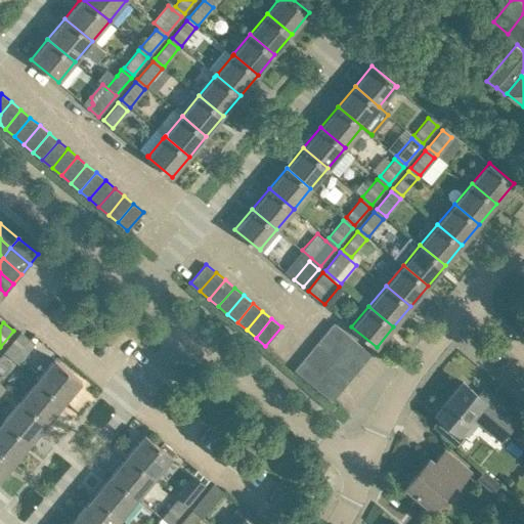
[(344,348),(352,338),(334,322),(325,332),(344,348)]
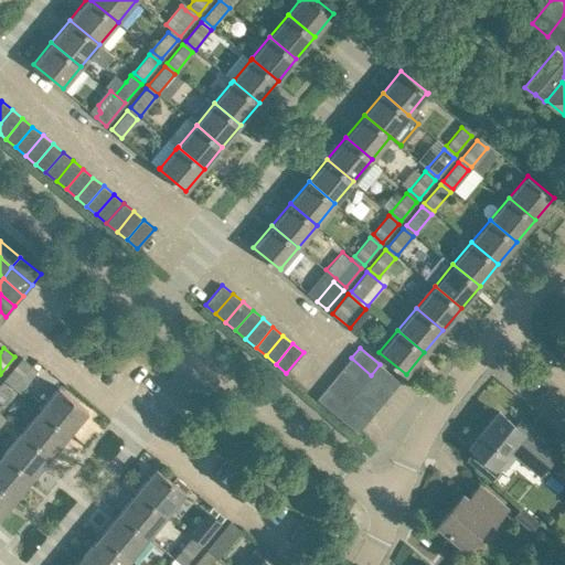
[(38,371),(32,365),(22,358),(4,379),(19,392),(38,371)]
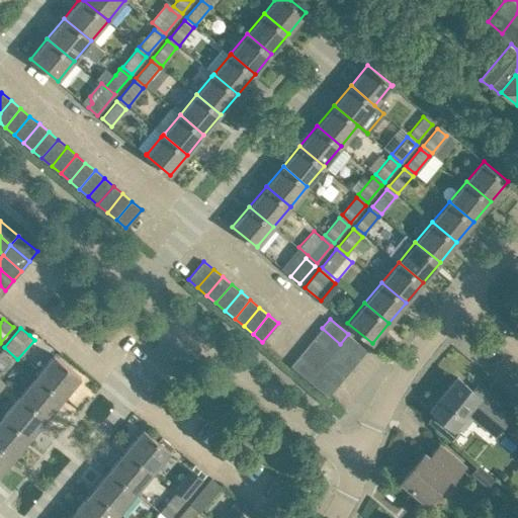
[(333,353),(340,344),(322,328),(314,337),(333,353)]
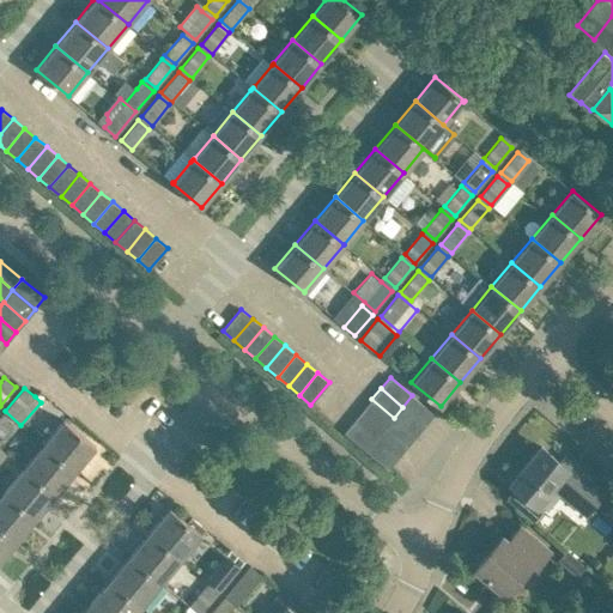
[(425,425),(434,414),(435,414),(412,395),(402,407),(425,425)]
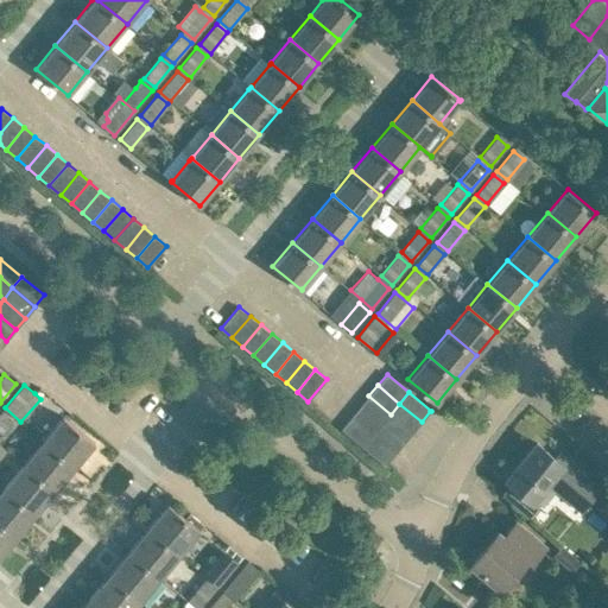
[(381,425),(391,415),(368,396),(360,406),(381,425)]
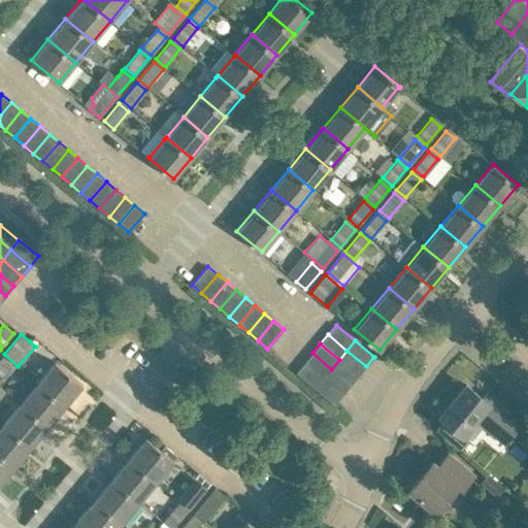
[(358,375),(366,366),(347,351),(339,360),(358,375)]
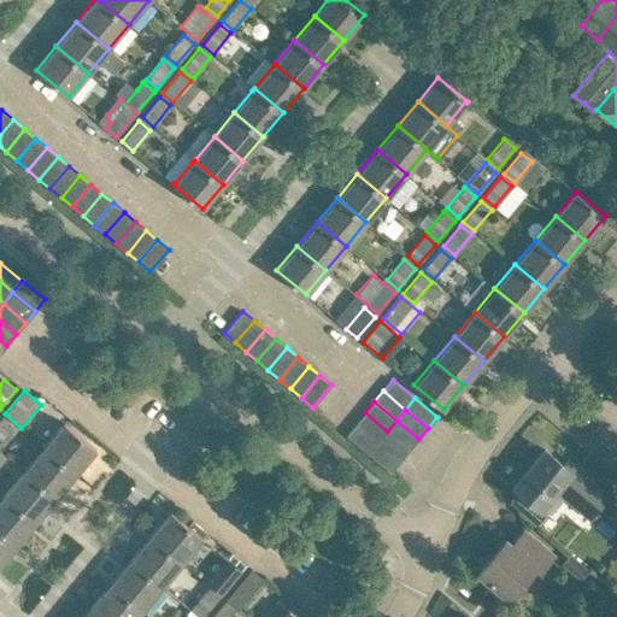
[(377,442),(387,432),(365,412),(356,424),(377,442)]
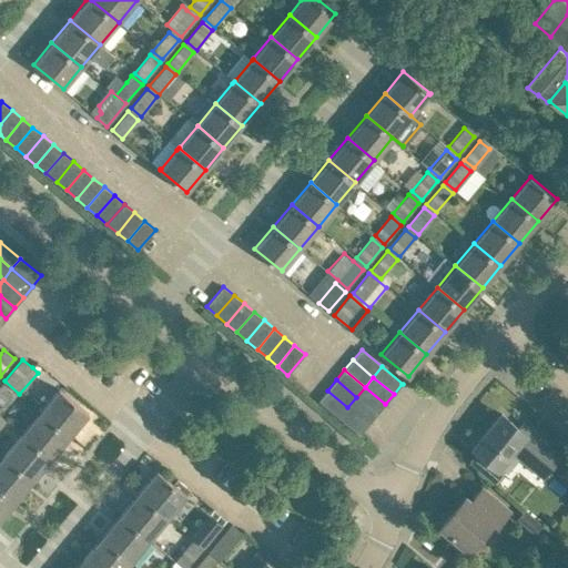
[(0,406),(11,393),(1,384),(0,385),(0,406)]
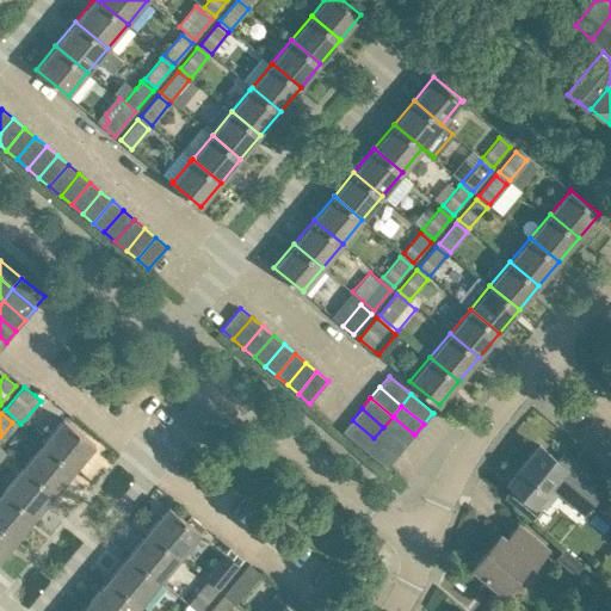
[(405,445),(414,434),(393,417),(383,427),(405,445)]
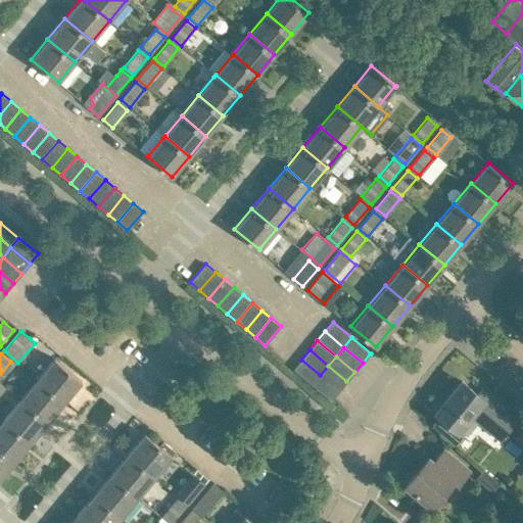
[(37,378),(64,401),(82,380),(54,358),(37,378)]
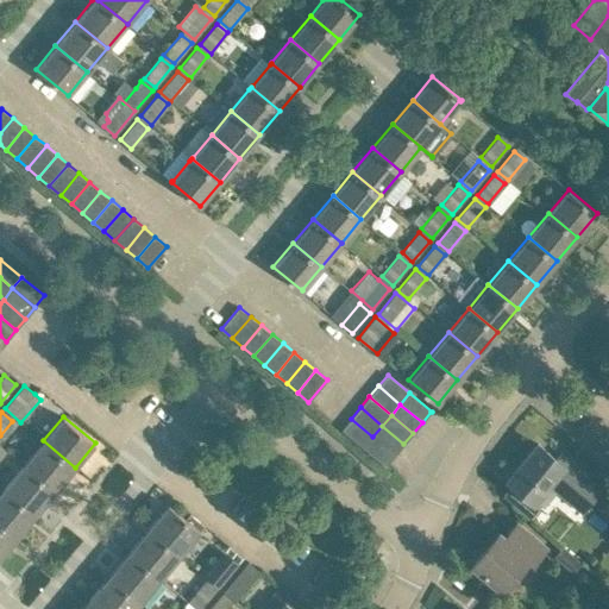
[(364,447),(372,437),(351,419),(341,429),(364,447)]
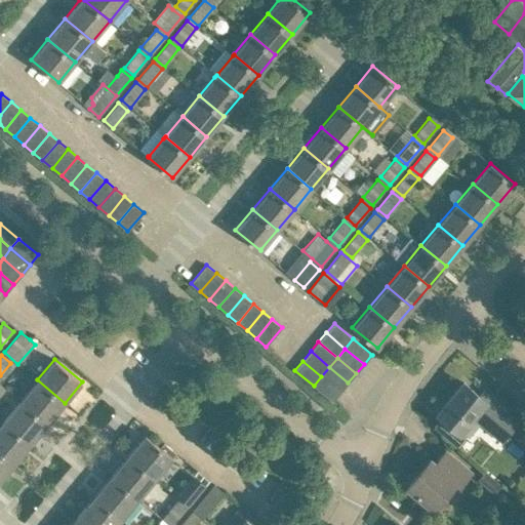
[(340,392),(348,382),(329,367),(321,376),(340,392)]
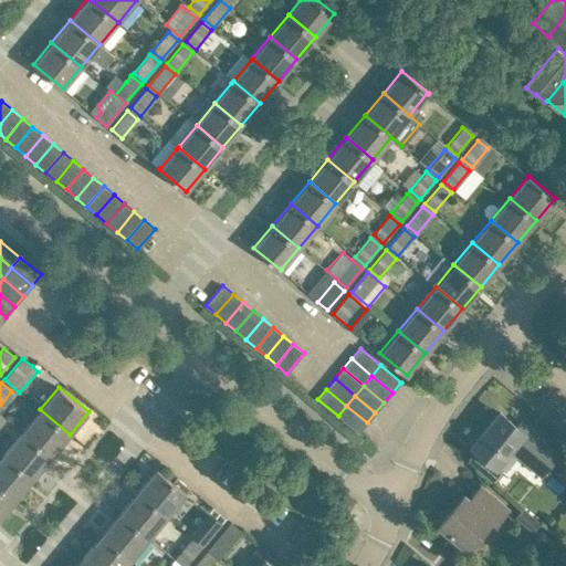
[(358,433),(367,422),(346,406),(338,416),(358,433)]
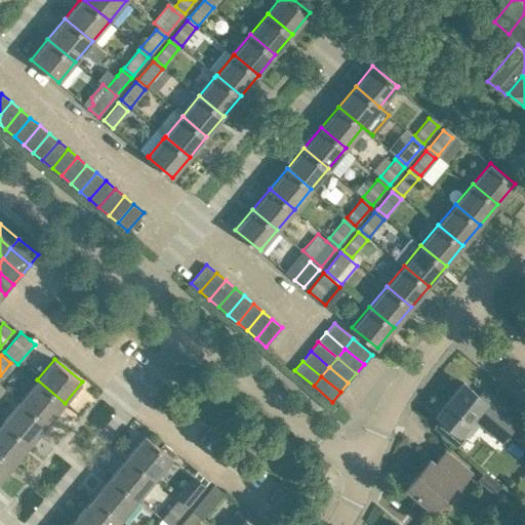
[(47,423),(65,403),(37,379),(19,400),(47,423)]
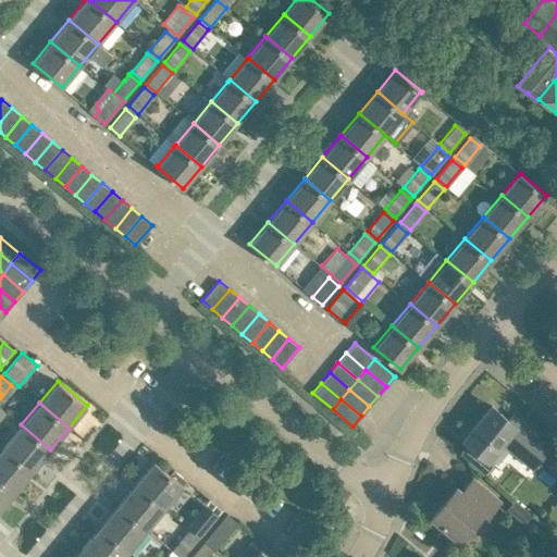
[(492,405),(463,440),(477,450),(468,460),(486,475),(495,465),(489,459),(503,442),(532,466),(549,446),(512,415),(508,419),(492,405)]
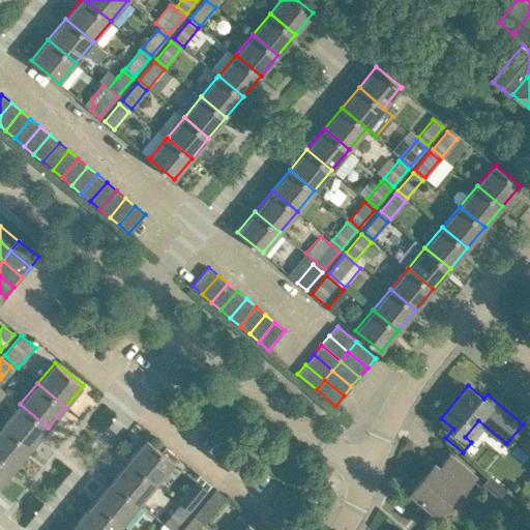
[(30,448),(48,428),(20,404),(2,424),(30,448)]
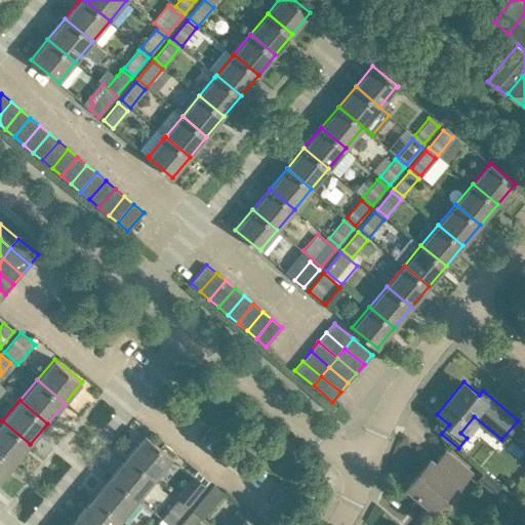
[(0,452),(13,465),(30,444),(2,420),(0,422),(0,452)]
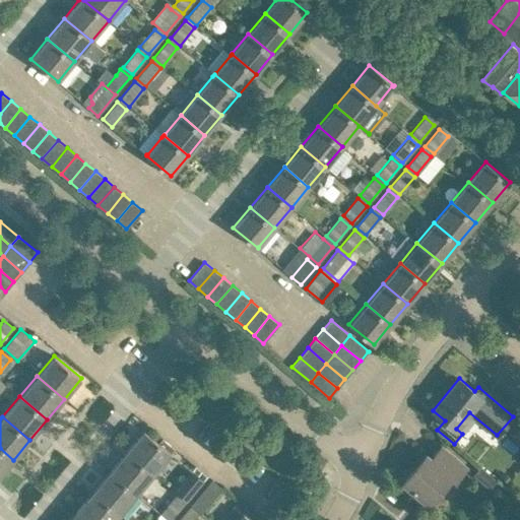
[(126,451),(153,473),(171,453),(175,448),(161,438),(157,442),(143,430),(126,451)]
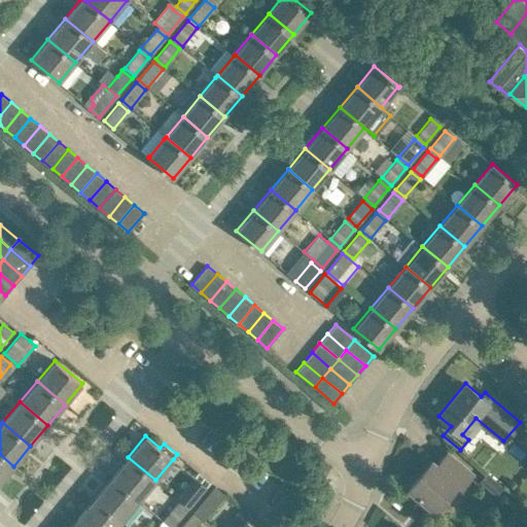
[(431,460),(408,489),(433,511),(456,484),(460,487),(472,472),(447,452),(436,464),(431,460)]
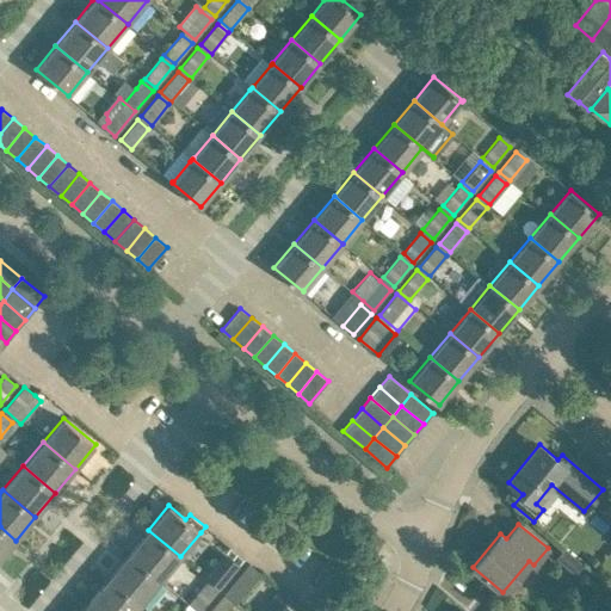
[(0,557),(16,541),(0,526),(0,557)]
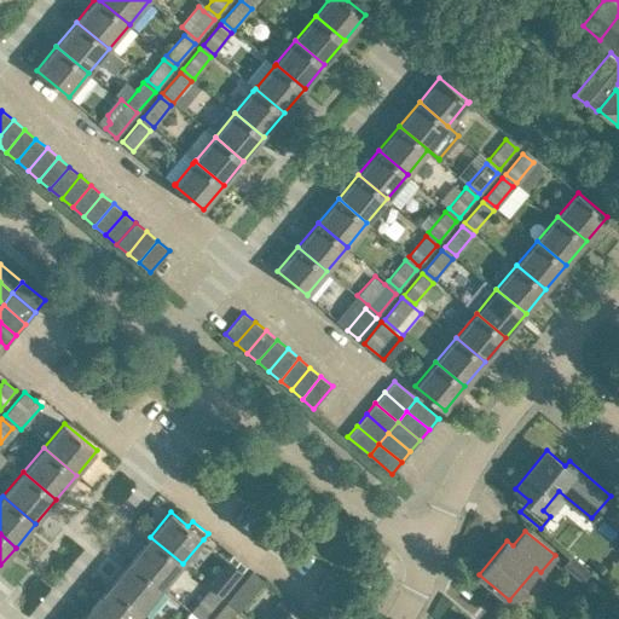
[(162,588),(183,563),(150,537),(131,561),(162,588)]
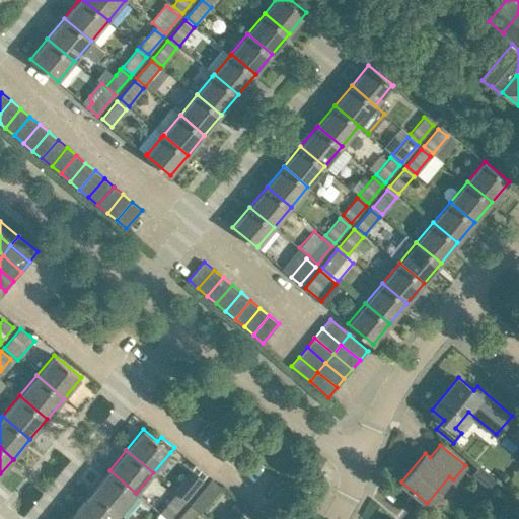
[(478,465),(472,473),(489,488),(495,479),(478,465)]
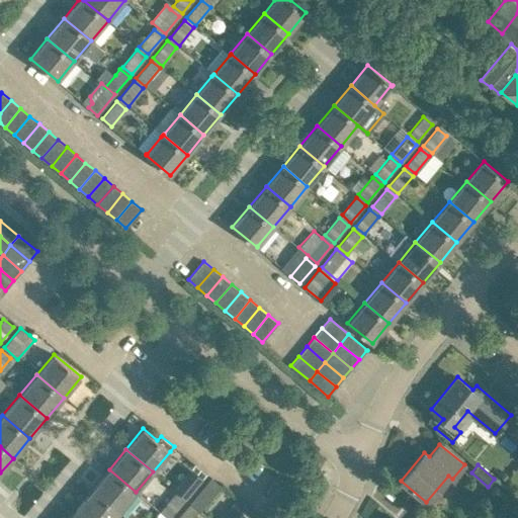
[(119,512),(136,492),(109,469),(92,490),(119,512)]
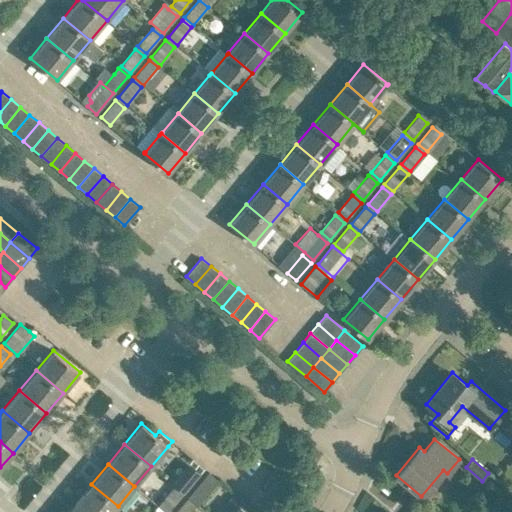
[(174,485),(184,493),(198,477),(188,469),(174,485)]
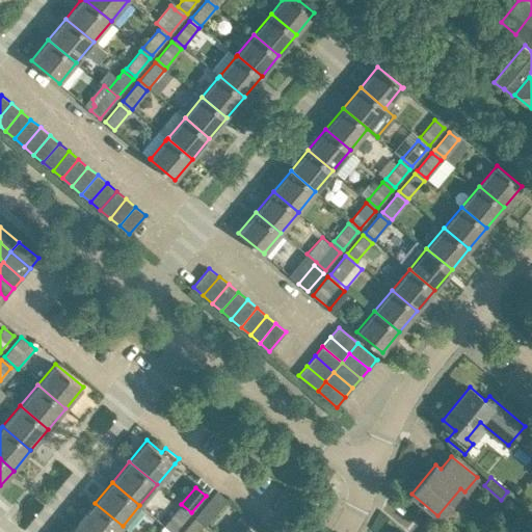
[(206,526),(228,499),(217,489),(195,516),(205,524),(206,526)]
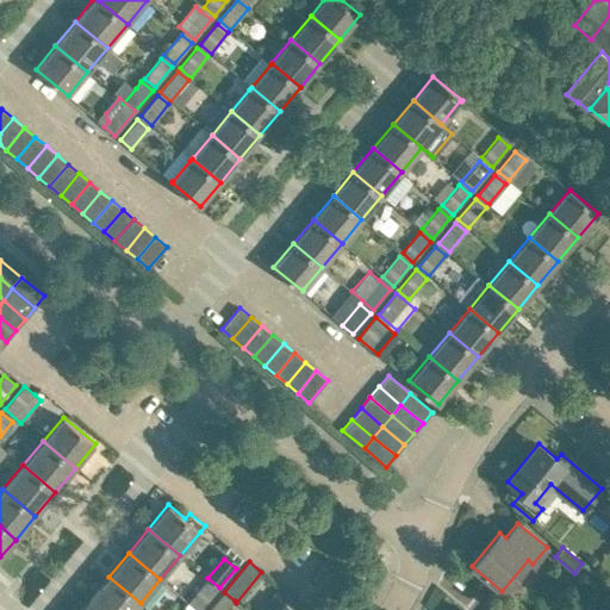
[(100,609),(135,609),(141,603),(109,577),(88,601),(100,609)]
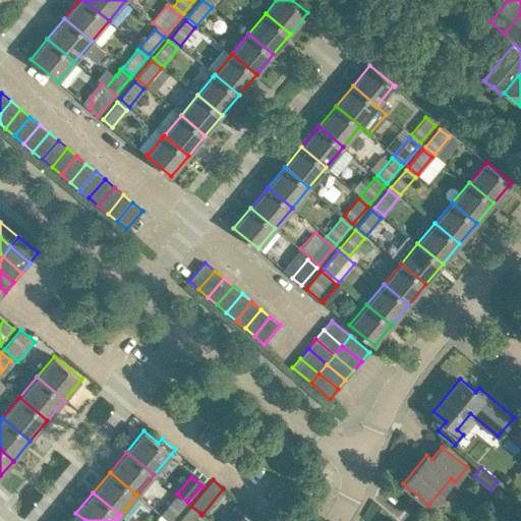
[(171,520),(187,502),(177,494),(160,515),(167,520),(171,520)]
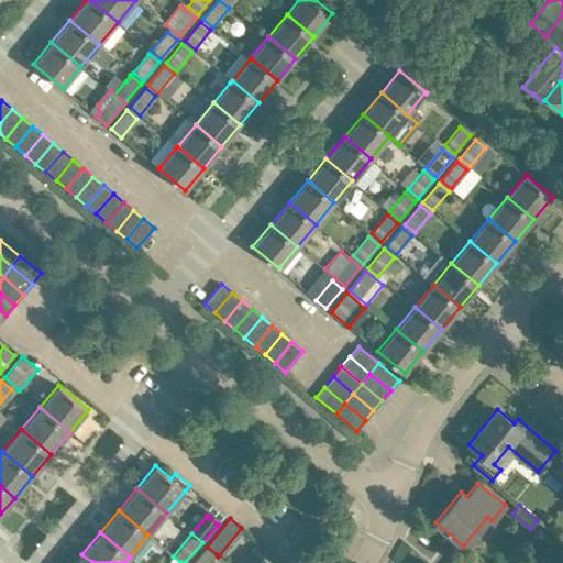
[(272,562),(264,555),(268,551),(258,542),(245,558),(252,562),(272,562)]
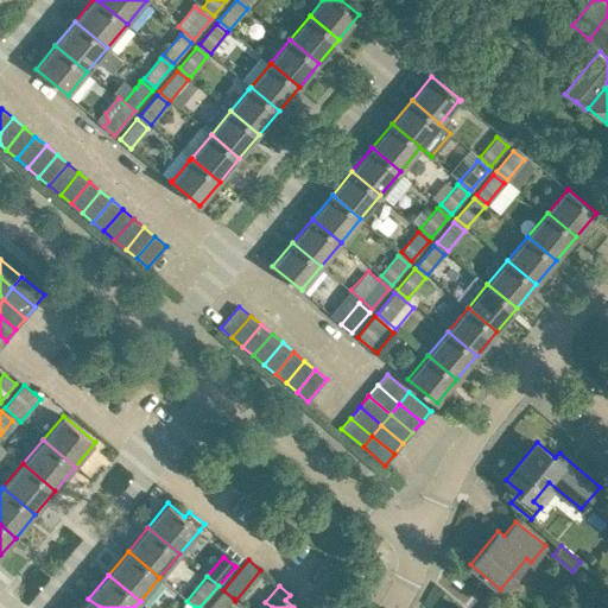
[(226,607),(234,599),(223,590),(208,607),(226,607)]
